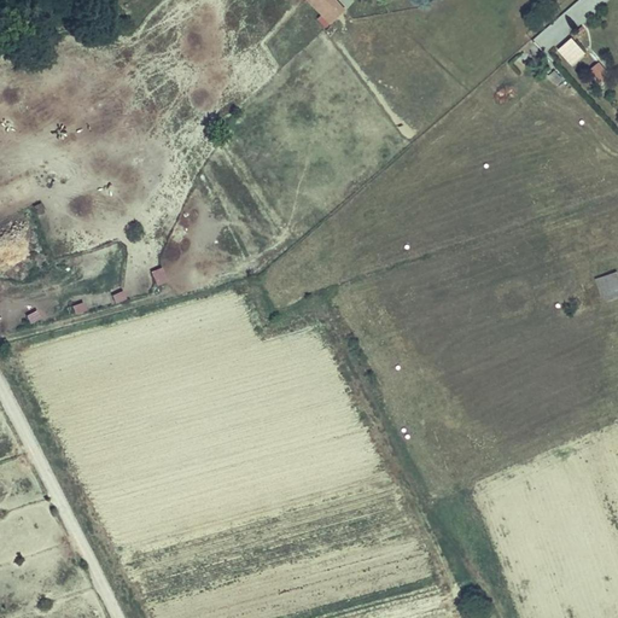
[(328,9),(320,0),(310,0),(332,23),(345,10),(337,0),(328,9)]
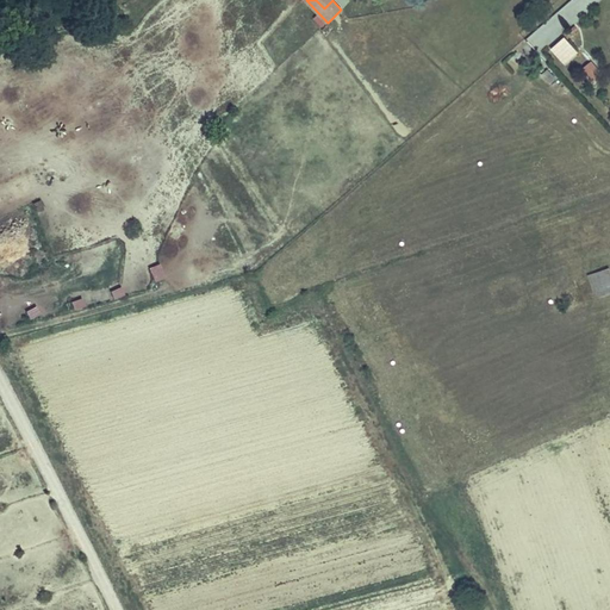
[(565,36),(551,49),(565,66),(579,53),(565,36)]
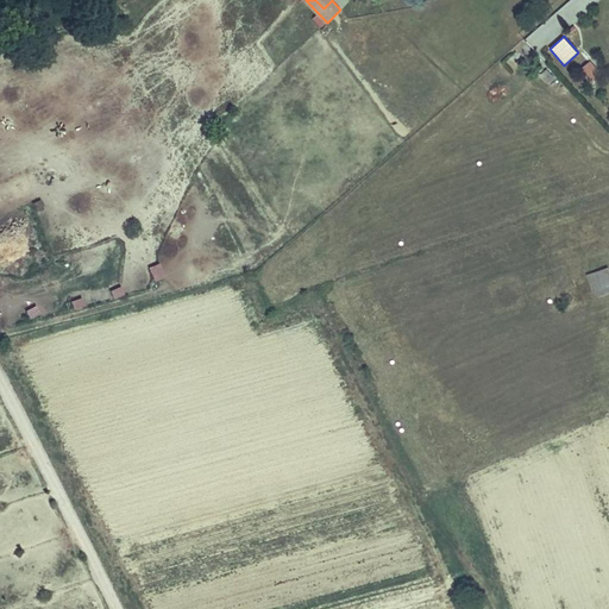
[(589,61),(584,67),(592,74),(598,67),(589,61)]
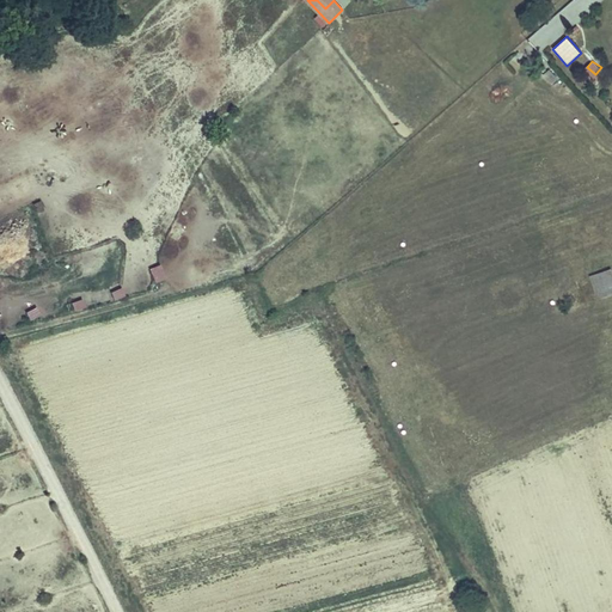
[(152,267),(154,281),(166,280),(164,265),(152,267)]
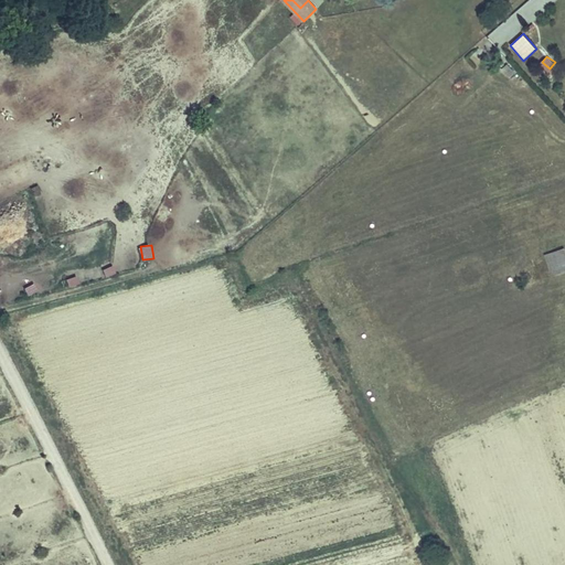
[(544,255),(551,277),(564,272),(564,247),(544,255)]
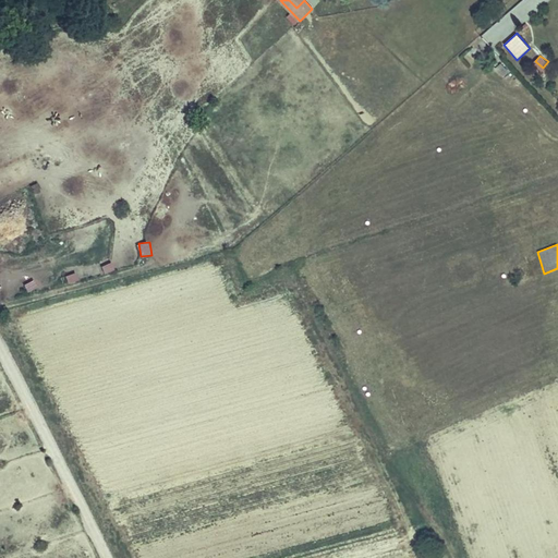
[(75,273),(65,275),(68,283),(77,281),(75,273)]
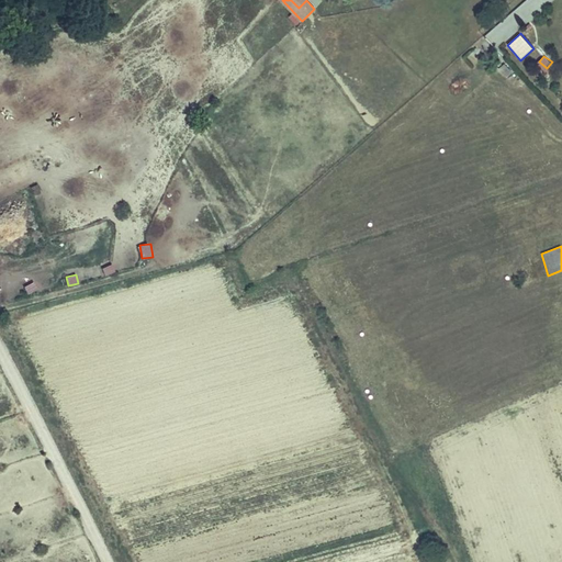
[(34,282),(24,287),(27,294),(37,290),(34,282)]
